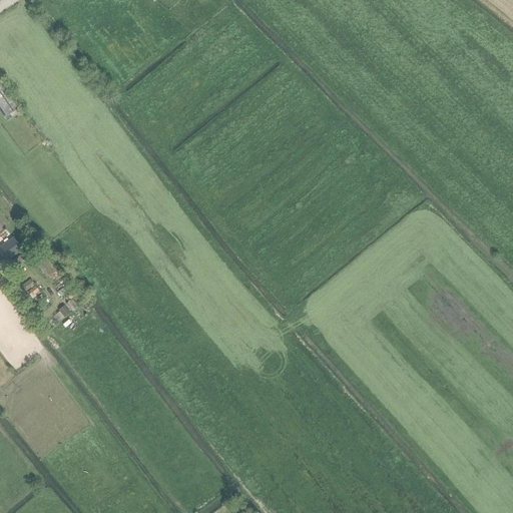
[(0,111),(4,117),(17,108),(1,86),(0,84),(0,111)]
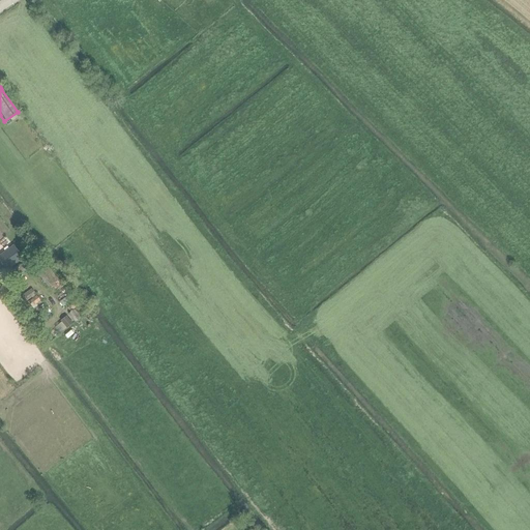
[(10,248),(0,256),(0,262),(6,270),(24,259),(15,245),(10,248)]
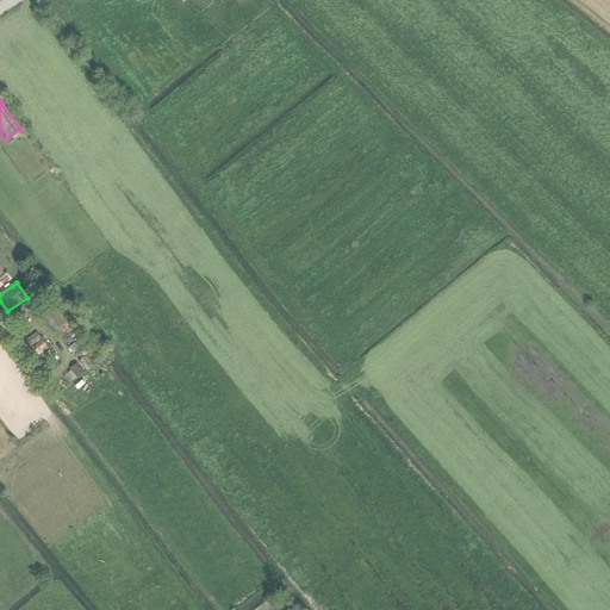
[(67,322),(49,298),(37,307),(56,331),(67,322)]
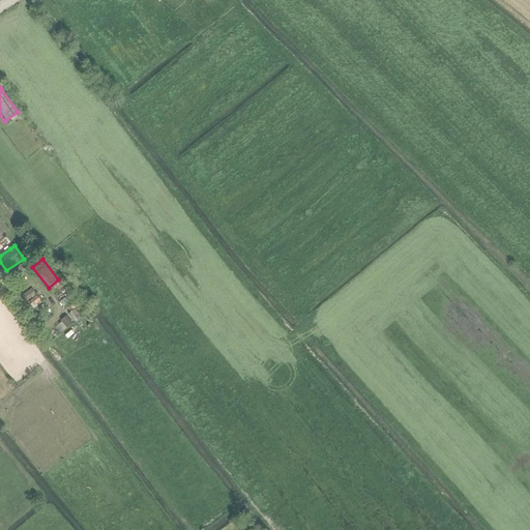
[(35,295),(28,302),(32,306),(35,304),(36,305),(40,301),(35,295)]
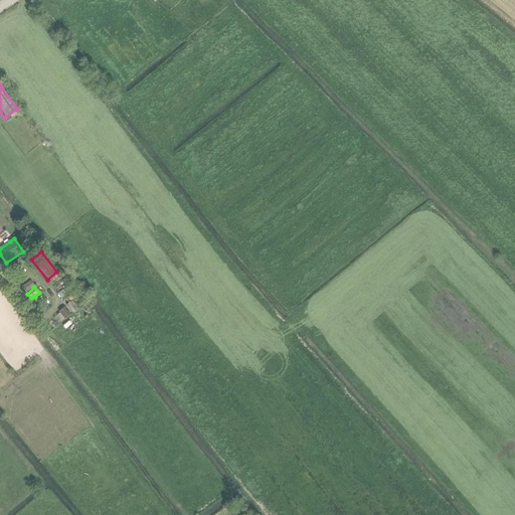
[(78,308),(72,301),(66,306),(72,313),(78,308)]
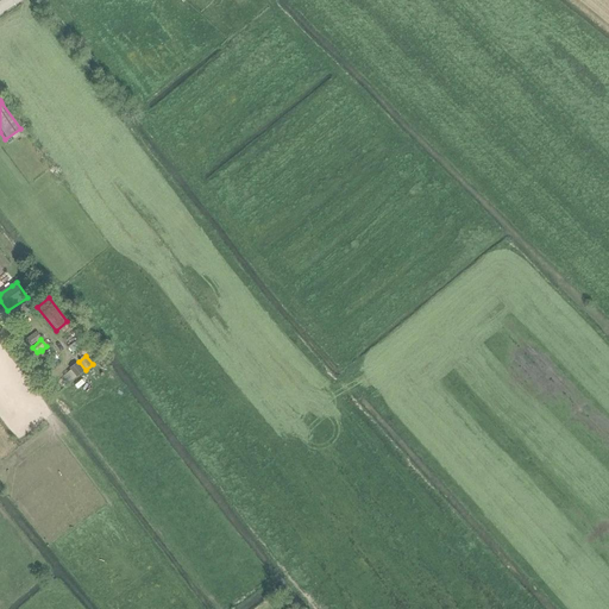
[(76,363),(69,369),(76,378),(83,372),(76,363)]
